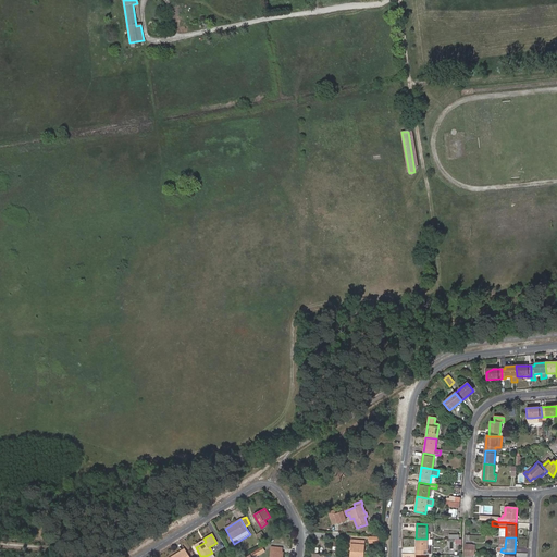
[(426,539),(416,539),(416,554),(426,554),(426,549),(426,539)]
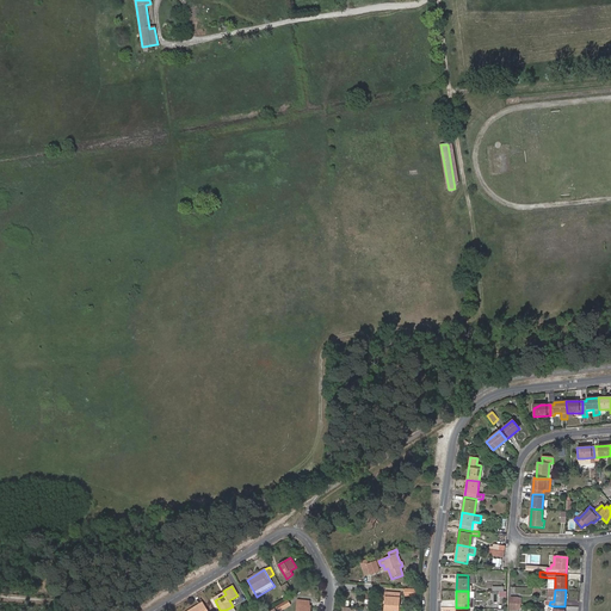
[(387,603),(386,610),(396,610),(399,593),(386,592),(384,603),(387,603)]
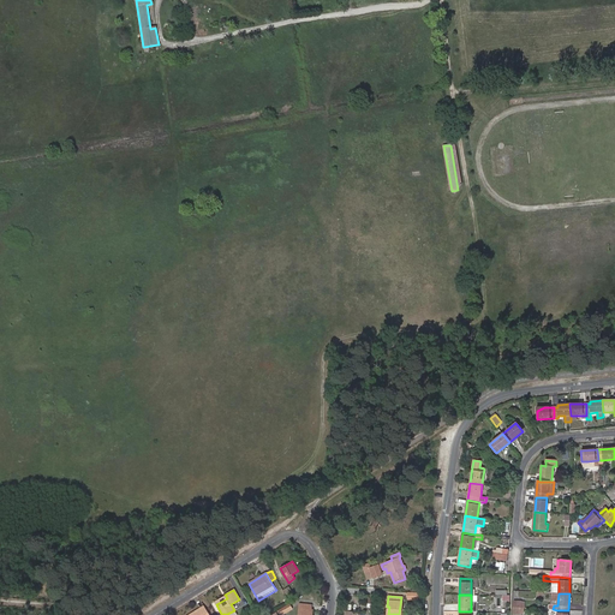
[(280,614),(282,614),(292,609),(290,603),(278,610),(280,614)]
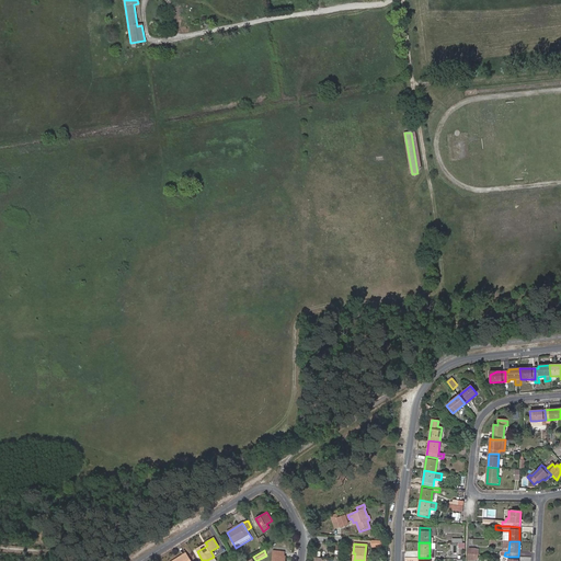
[(282,560),(283,557),(284,552),(273,551),(272,560),(282,560)]
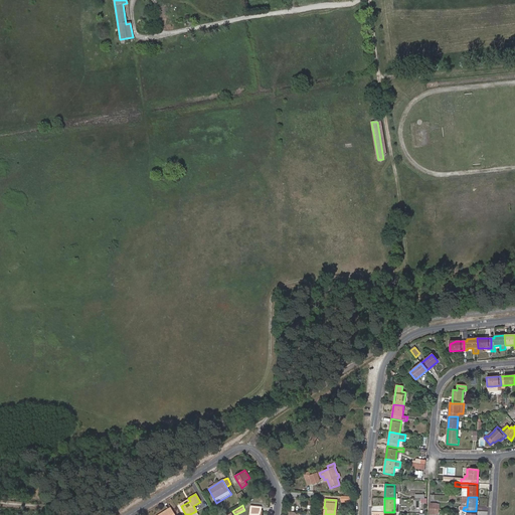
All buildings are outlined.
